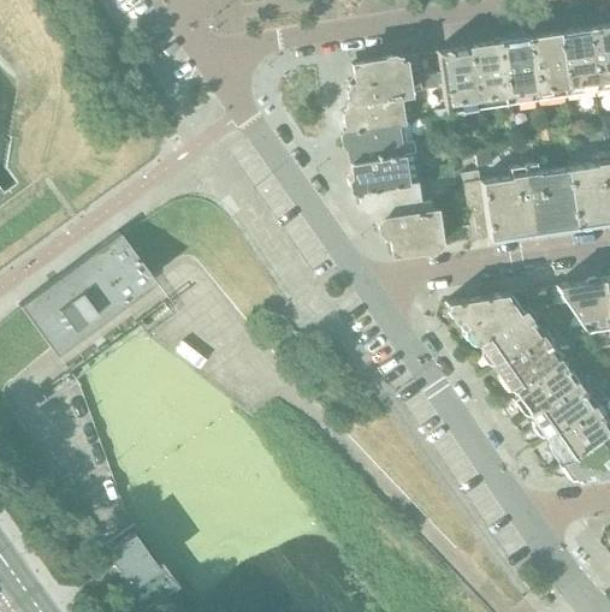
[(598,96),(609,94),(609,29),(590,33),(598,96)]
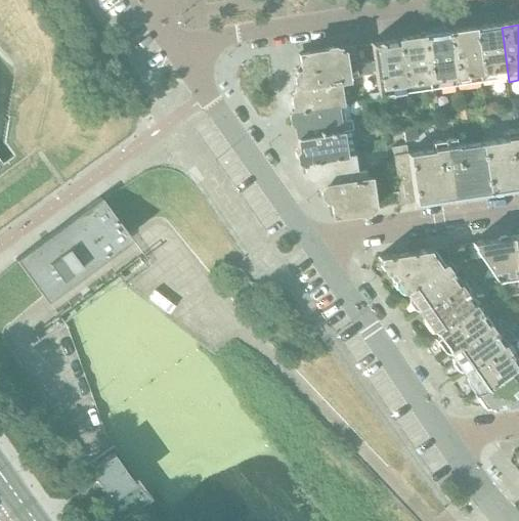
[(509,82),(502,28),(476,32),(484,85),(509,82)]
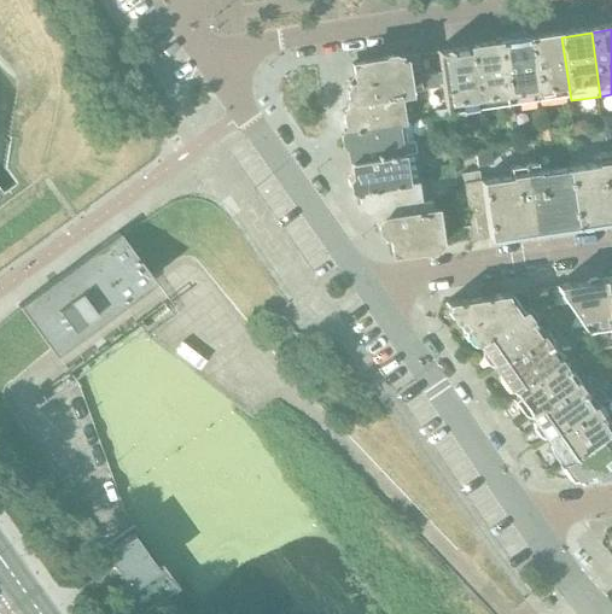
[(542,105),(571,100),(561,37),(532,41),(542,105)]
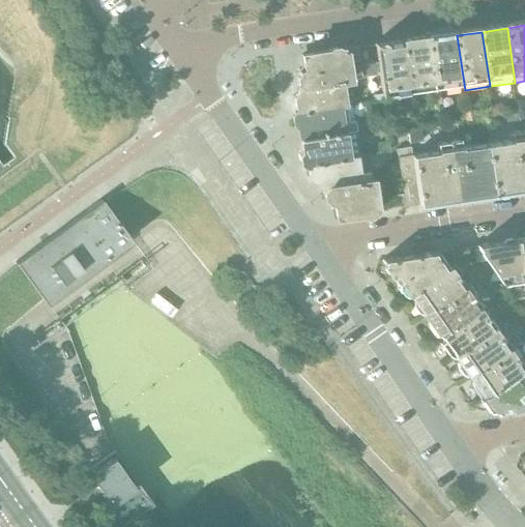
[(465,90),(457,35),(432,39),(439,94),(465,90)]
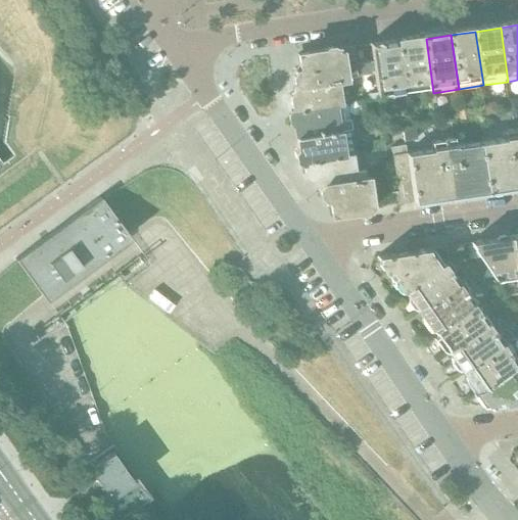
[(410,96),(433,93),(426,39),(402,42),(410,96)]
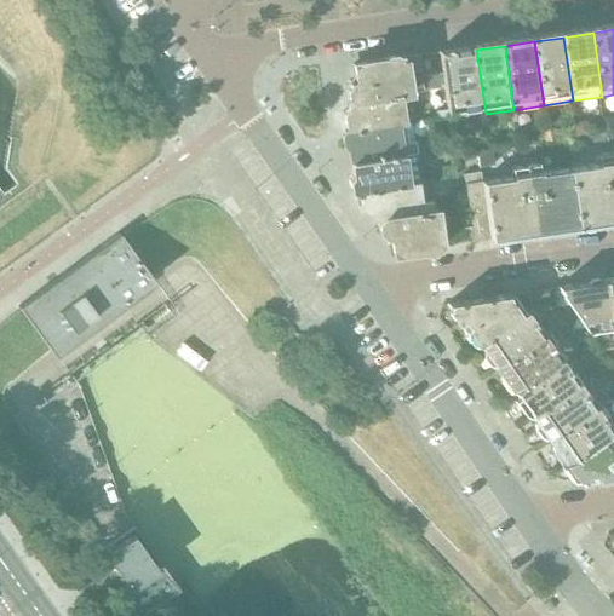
[(486,114),(476,50),(443,55),(449,92),(453,121),(455,139),(462,137),(459,122),(457,122),(457,119),(486,114)]
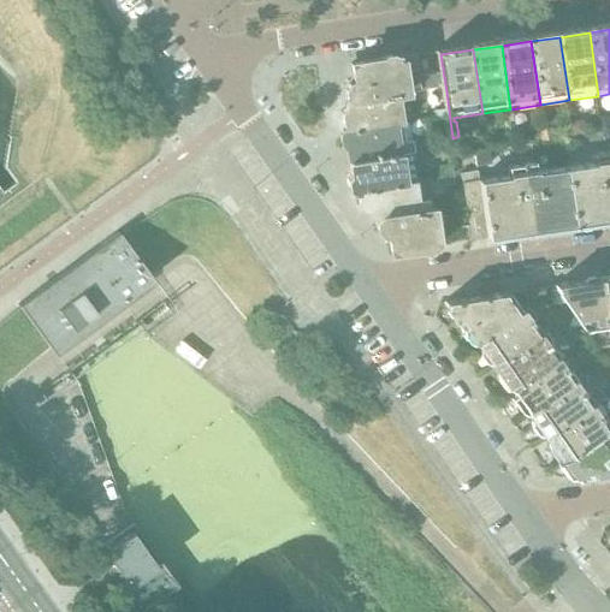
[(351,106),(404,97),(412,96),(409,82),(422,78),(422,75),(420,59),(406,61),(406,60),(401,61),(401,60),(360,66),(355,72),(357,87),(353,87),(349,93),(351,106)]
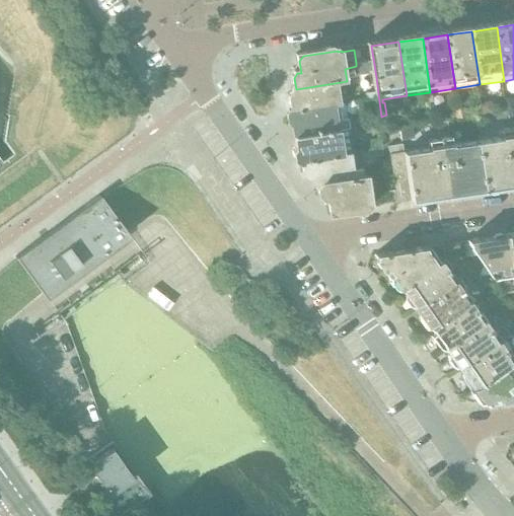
[(345,105),(341,82),(296,89),(297,96),(295,96),(293,100),(295,114),(345,105)]
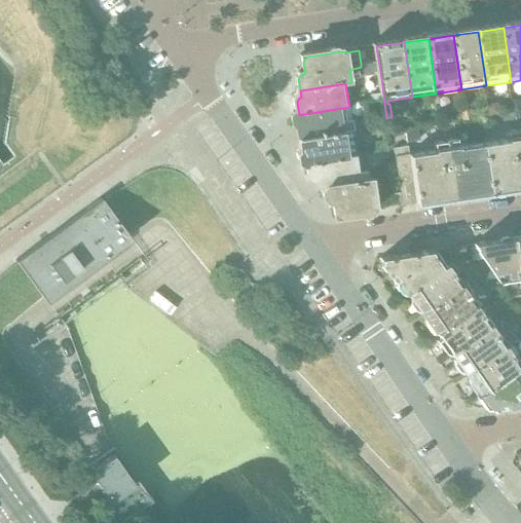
[(150,106),(143,95),(135,100),(143,111),(150,106)]
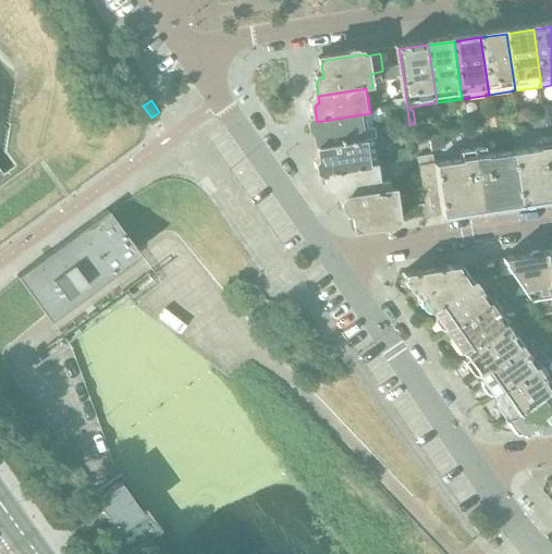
[(317,137),(319,149),(368,142),(391,138),(390,128),(377,131),(375,113),(370,113),(317,122),(315,122),(313,126),(314,132),(314,134),(317,137)]
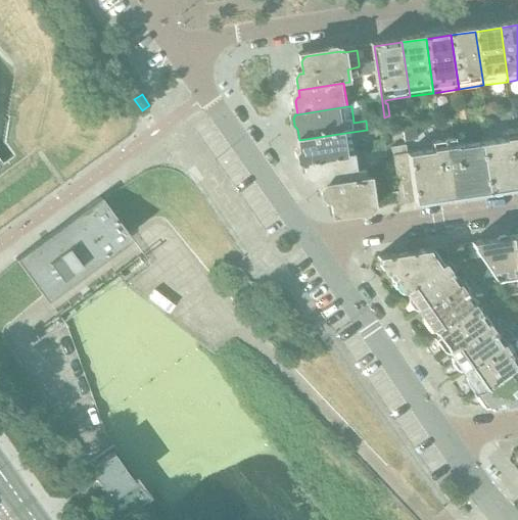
[(517,122),(516,116),(504,119),(505,129),(517,127),(517,122)]
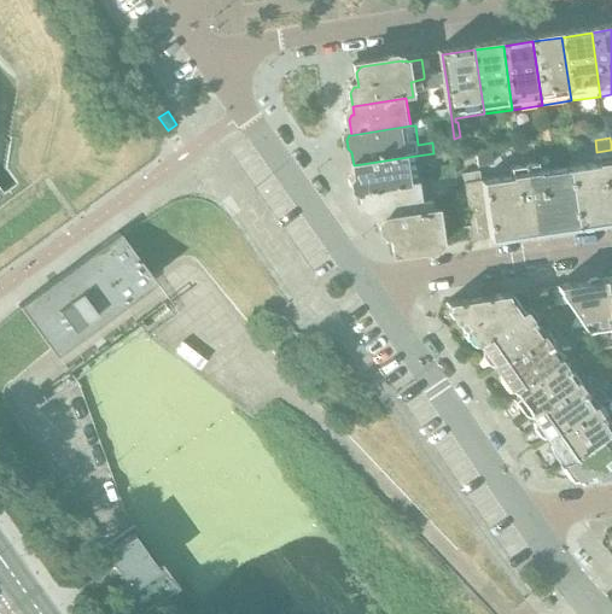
[(540,161),(537,148),(524,151),(526,163),(540,161)]
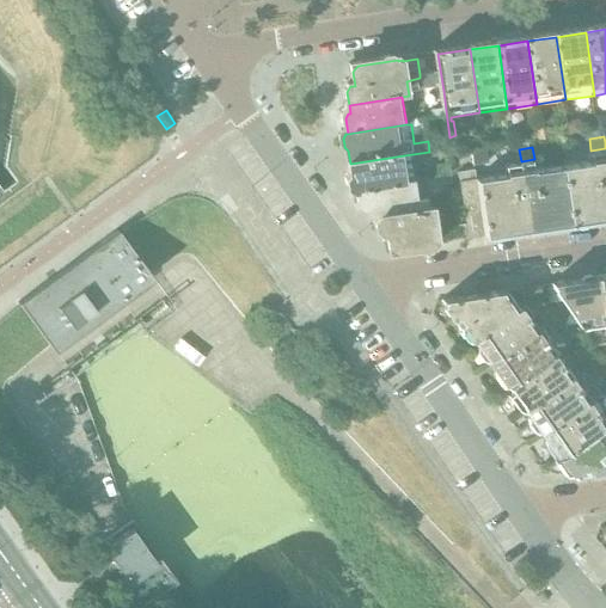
[(360,194),(415,185),(415,183),(411,184),(409,165),(405,165),(404,155),(350,164),(353,178),(349,182),(350,184),(350,191),(355,194),(360,194)]
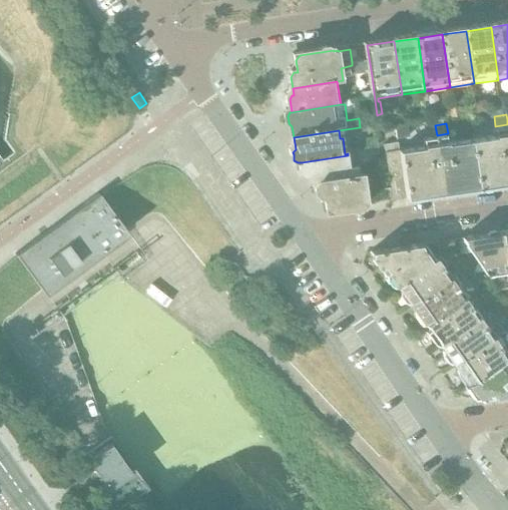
[(507,130),(494,132),(495,139),(474,143),(481,190),(507,186),(507,130)]
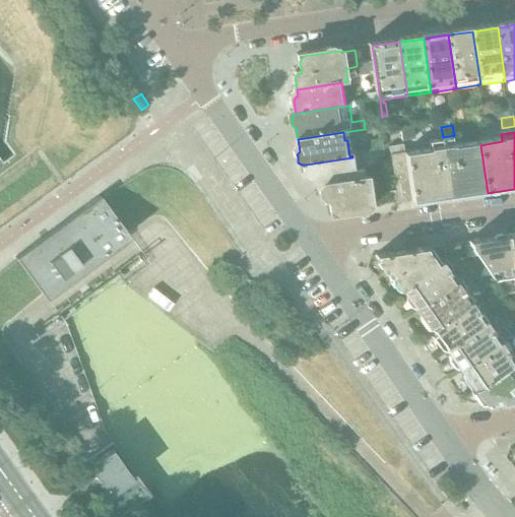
[(451,198),(488,193),(480,145),(456,148),(455,140),(443,142),(451,198)]
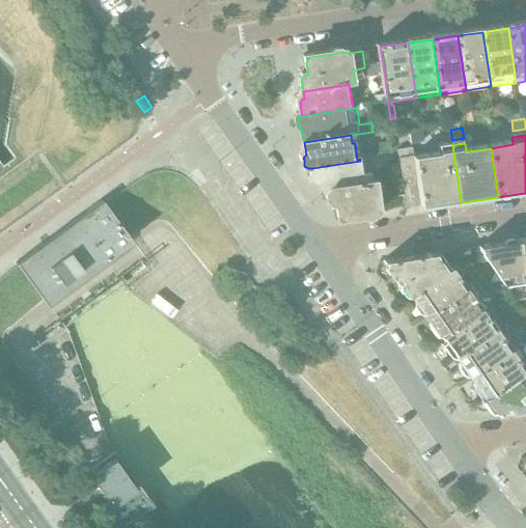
[(395,155),(393,144),(383,146),(385,156),(395,155)]
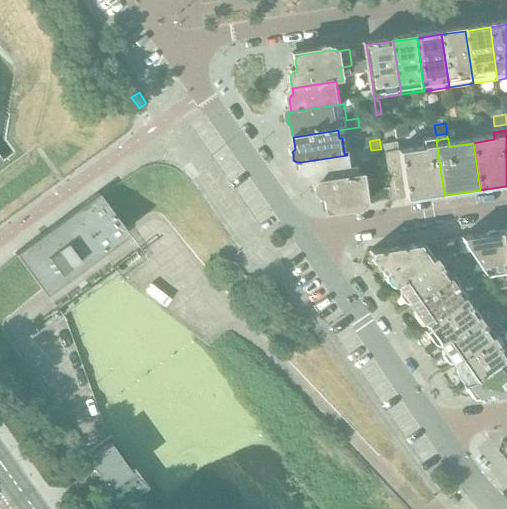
[(408,200),(444,195),(436,140),(422,142),(423,150),(401,153),(408,200)]
